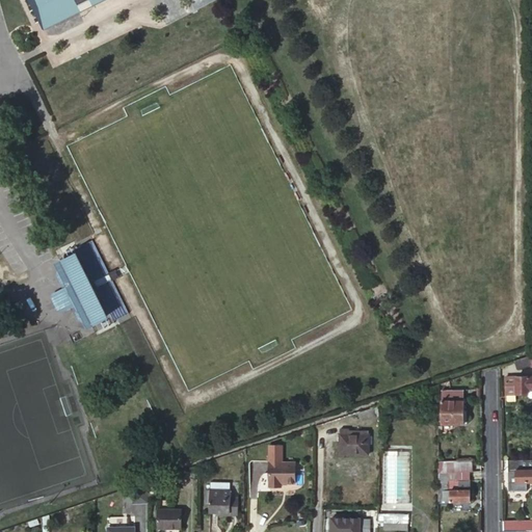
[(28,0),(44,31),(106,0),(28,0)]
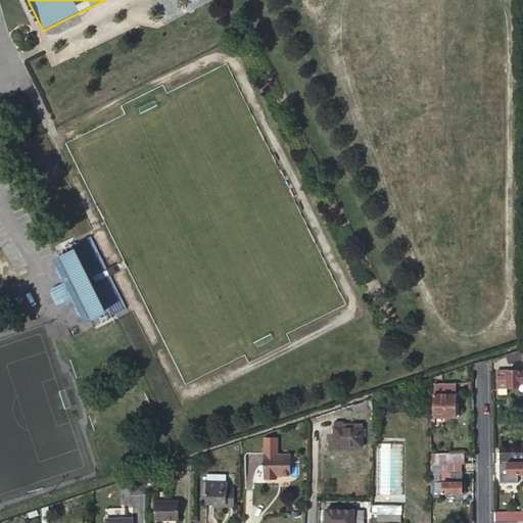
[(77,302),(84,318),(94,320),(114,311),(117,317),(133,308),(96,237),(82,245),(85,251),(64,262),(60,271),(68,287),(57,292),(55,297),(60,307),(64,308),(77,302)]
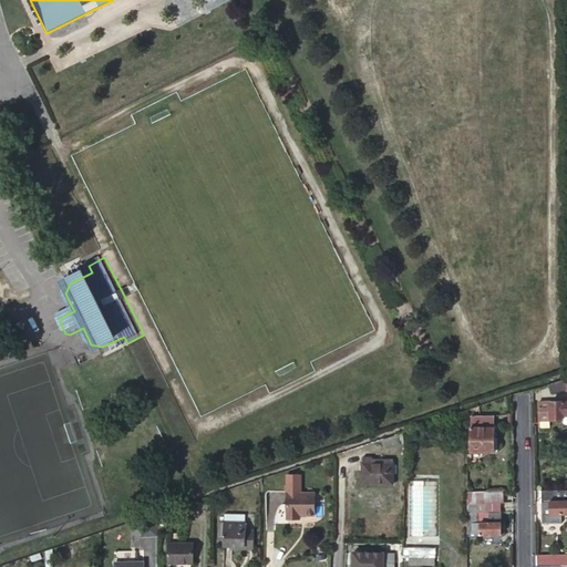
[(565,387),(563,379),(549,383),(553,392),(566,388),(565,387)]
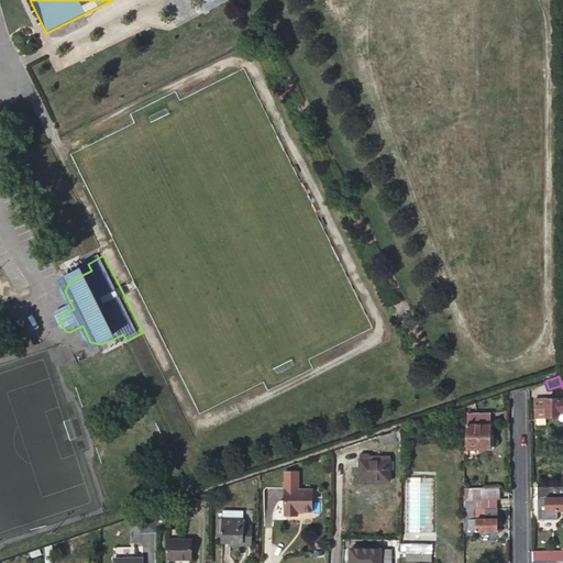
[(536,417),(547,417),(560,417),(560,411),(562,410),(562,397),(547,397),(536,398),(536,417)]
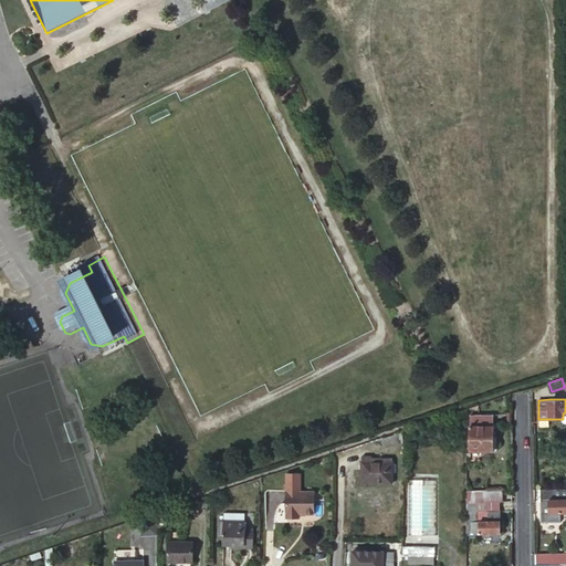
[(469,425),(469,450),(493,451),(493,426),(492,426),(493,413),(479,413),(478,426),(469,425)]
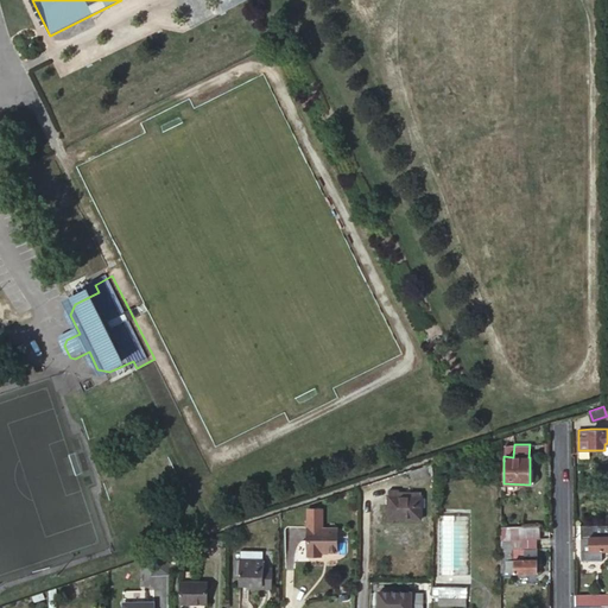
[(428,473),(424,464),(410,469),(413,479),(428,473)]
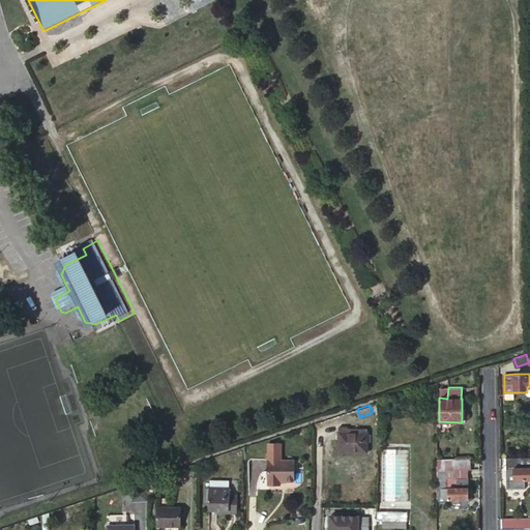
[(340,432),(339,450),(366,451),(367,432),(348,432),(348,430),(348,427),(340,427),(340,432)]
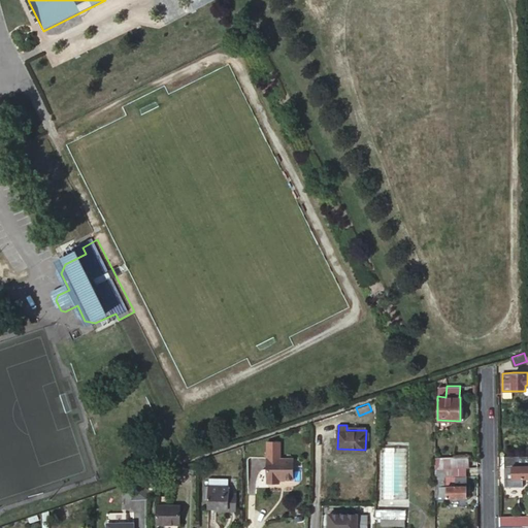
[(527,456),(505,456),(504,486),(524,486),(524,479),(527,477),(527,456)]
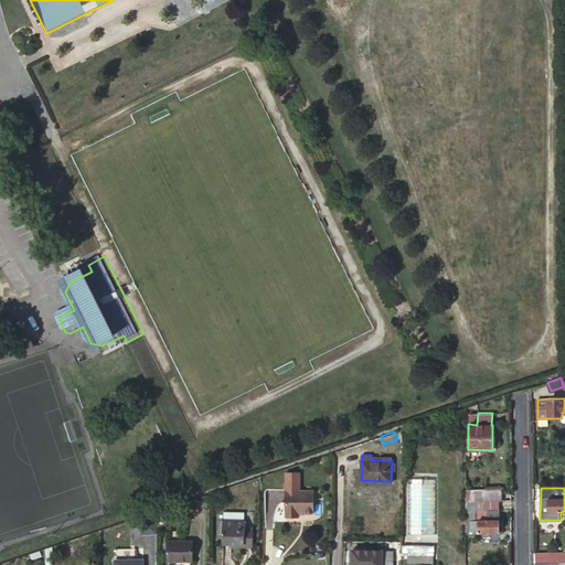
[(466,500),(478,500),(502,500),(501,489),(466,489),(466,500)]
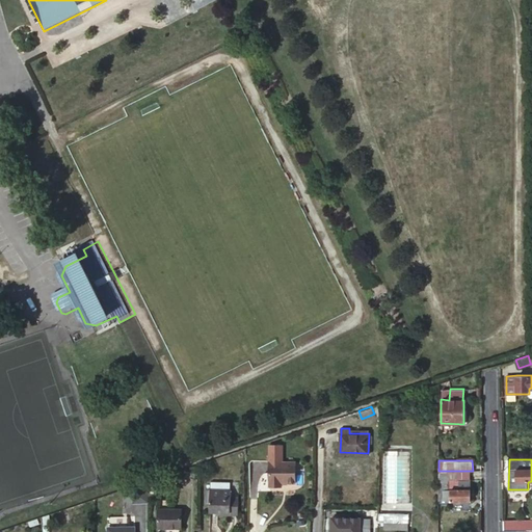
[(270,462),(270,486),(282,486),(282,483),(296,483),(296,462),(270,462)]
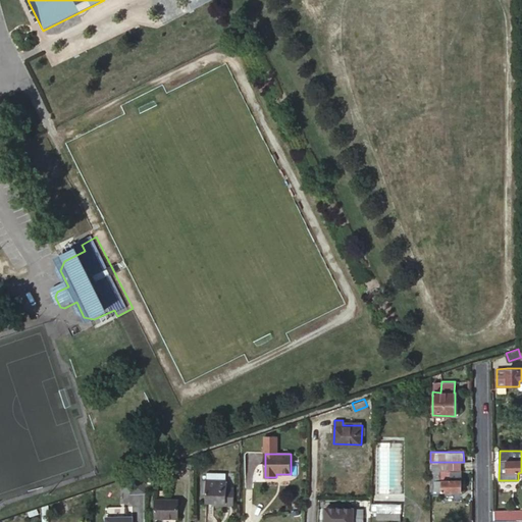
[(430,462),(430,490),(441,490),(441,491),(461,491),(461,471),(451,471),(451,480),(441,480),(441,471),(441,462),(430,462)]
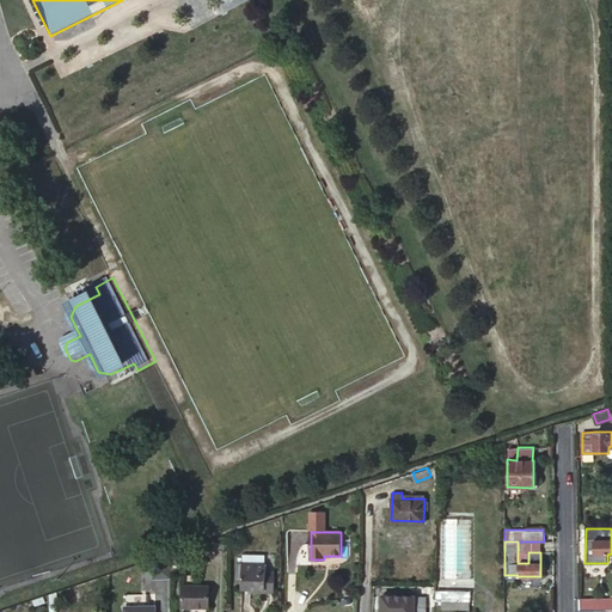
[(528,563),(528,552),(518,552),(518,563),(528,563)]
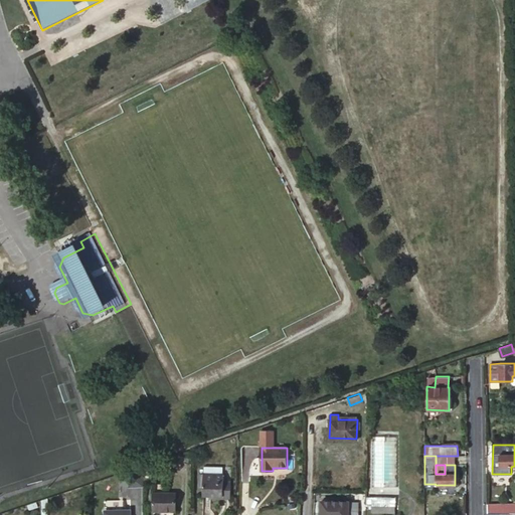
[(202,486),(203,495),(212,495),(212,498),(230,499),(231,481),(223,481),(223,474),(221,474),(221,466),(202,466),(202,474),(202,486)]
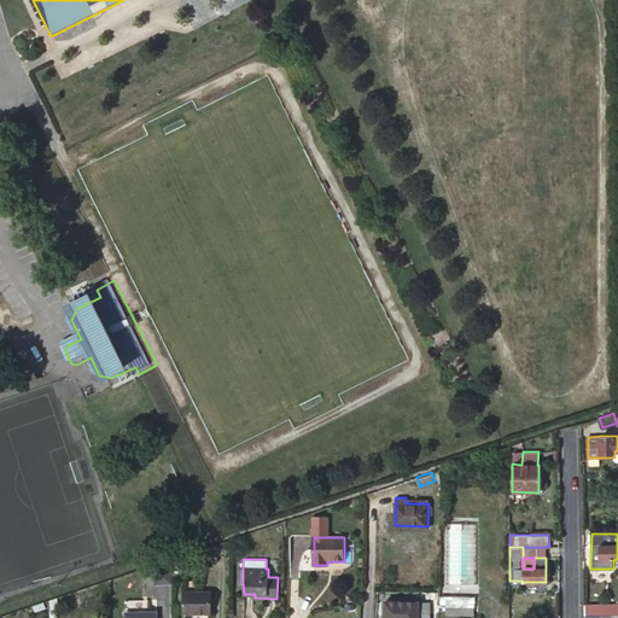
[(185,578),(185,588),(194,588),(194,578),(185,578)]
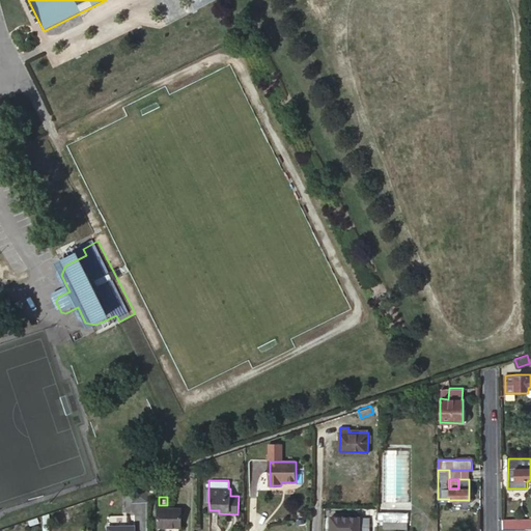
[(157,505),(157,524),(180,524),(180,505),(167,505),(159,505),(157,505)]
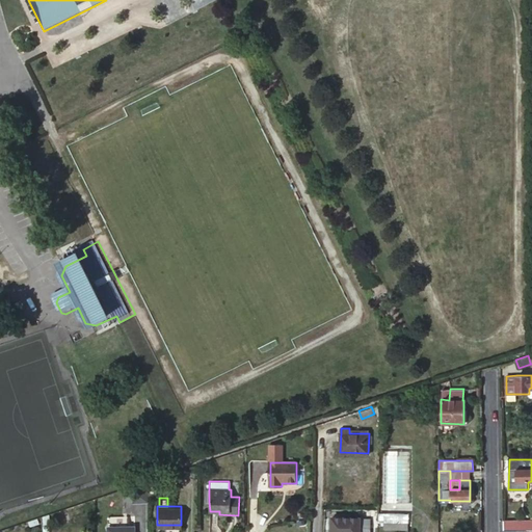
[(330,516),(329,531),(370,531),(370,517),(340,516),(341,513),(334,513),(334,516),(330,516)]
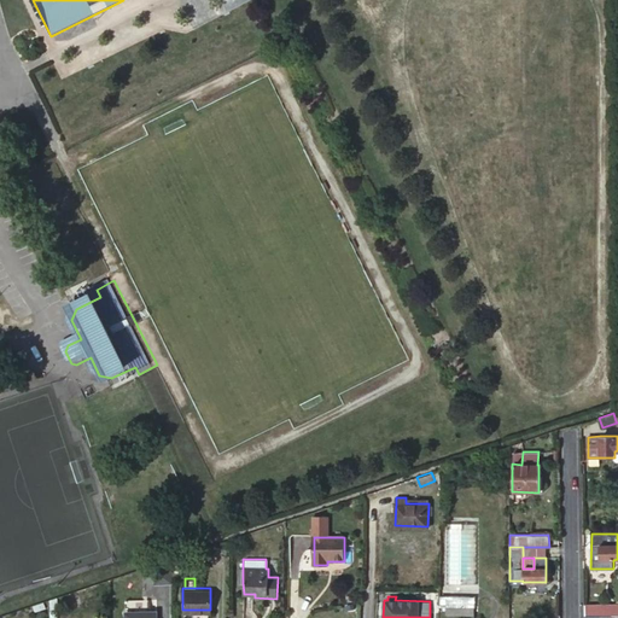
[(617,604),(584,604),(584,616),(599,616),(608,616),(617,614),(617,604)]
